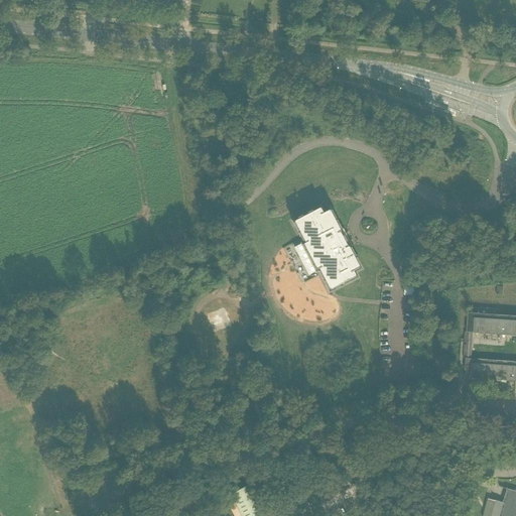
[(329,292),(357,278),(354,272),(361,269),(349,247),(352,246),(343,229),(340,230),(329,209),(323,212),(319,207),(291,222),(302,243),(300,244),(315,272),(317,271),(329,292)]
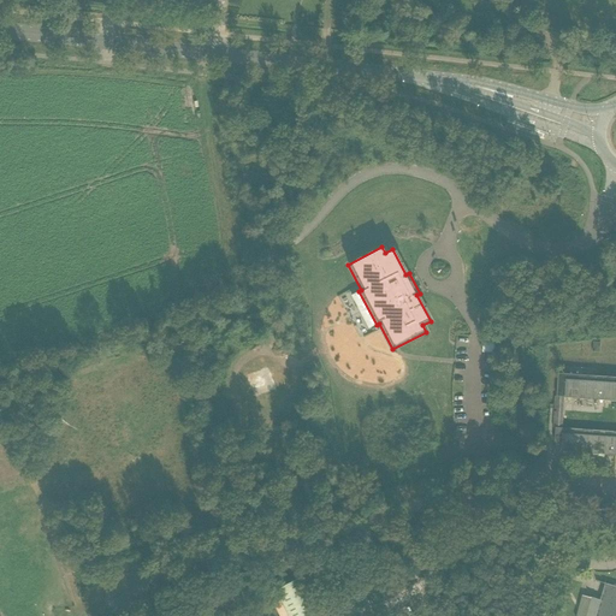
[(484,339),(483,353),(484,353),(495,354),(495,341),(484,339)]
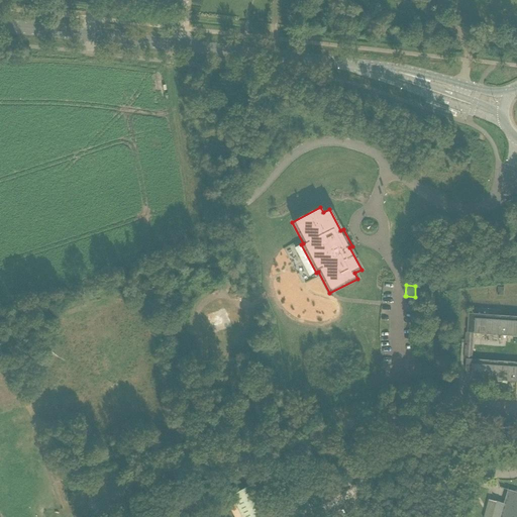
[(516,316),(469,313),(468,332),(474,333),(474,334),(516,336),(516,362),(467,358),(466,371),(472,372),(471,380),(516,382),(516,316)]
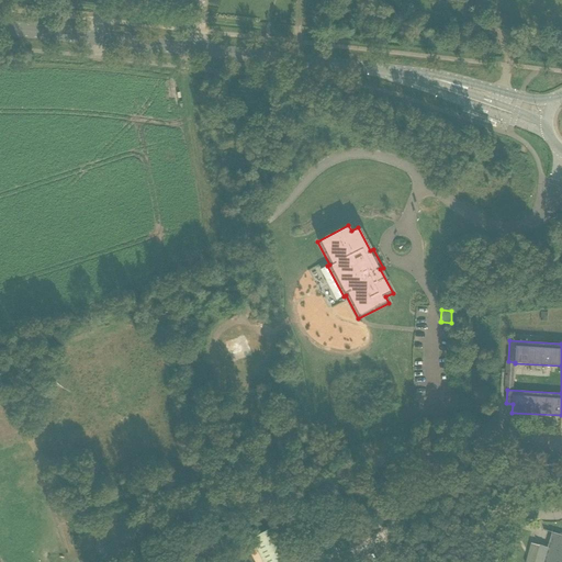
[(561,561),(561,535),(552,532),(548,548),(540,546),(535,561),(561,561)]
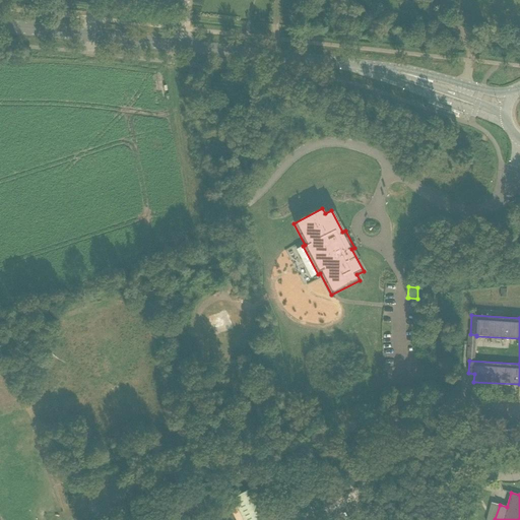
[(234,515),(236,519),(262,519),(261,518),(258,519),(254,512),(256,512),(256,507),(241,508),(234,511),(234,515)]
